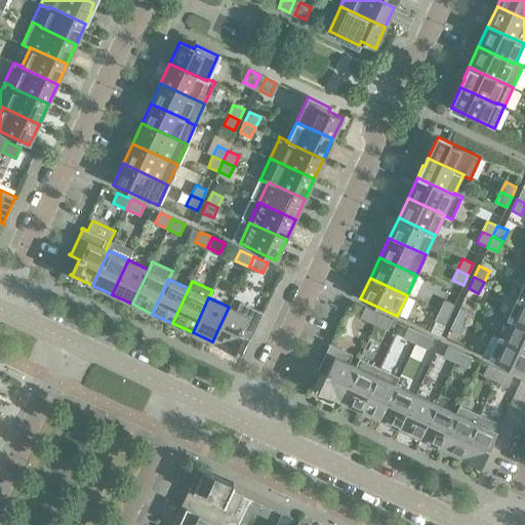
[(524,325),(524,300),(517,297),(508,318),(524,325)]
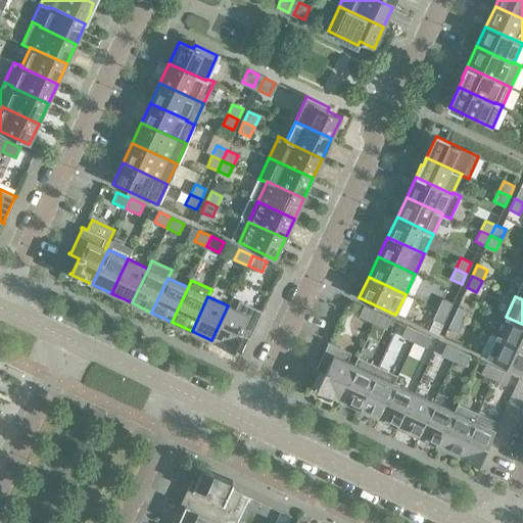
[(447,314),(453,303),(441,298),(436,308),(447,314)]
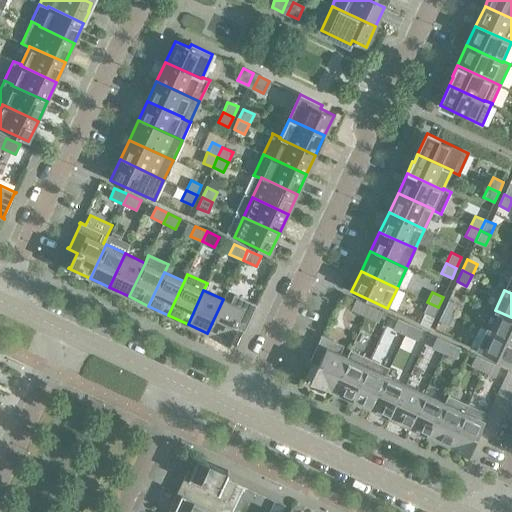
[(230,302),(223,299),(207,333),(229,343),(229,342),(228,341),(235,327),(245,331),(245,330),(244,329),(255,305),(256,306),(257,305),(234,294),(230,302)]
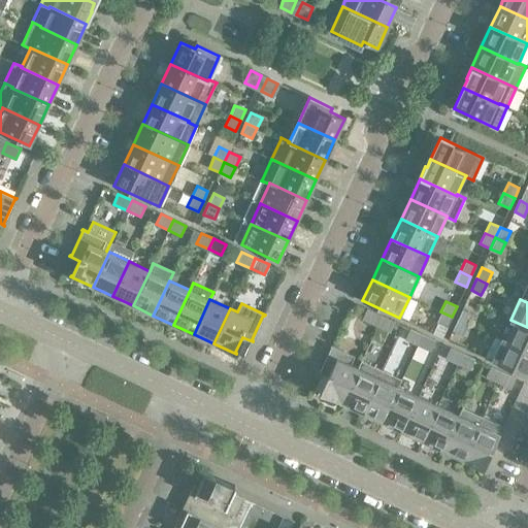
[(375,326),(381,316),(366,308),(362,319),(375,326)]
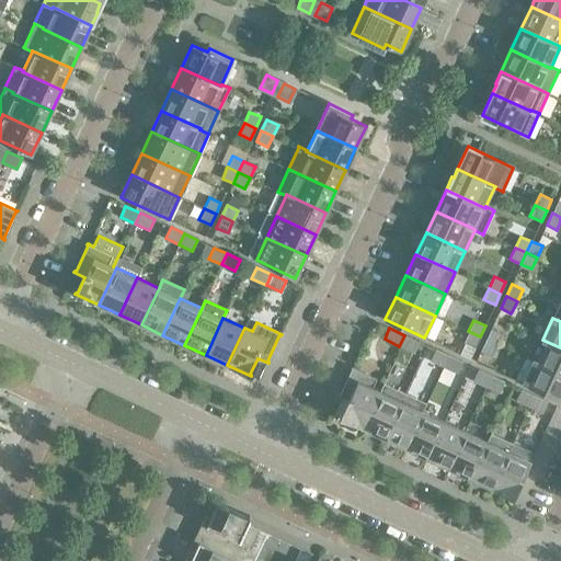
[(502,333),(491,328),(485,340),(496,344),(502,333)]
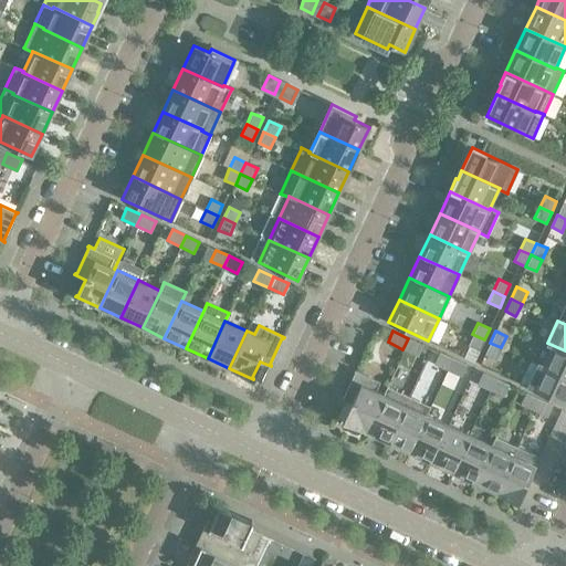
[(479,350),(484,339),(472,334),(468,345),(479,350)]
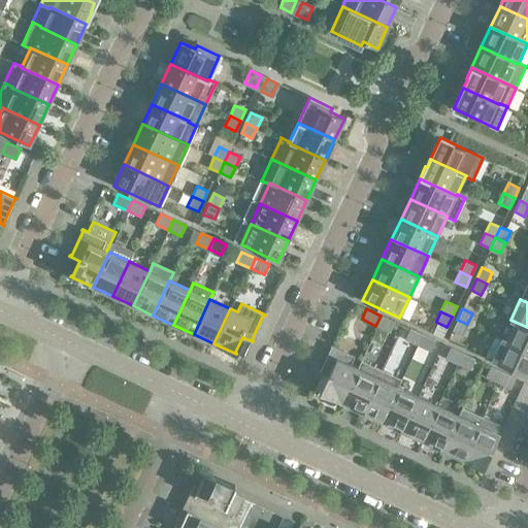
[(394,322),(381,316),(375,326),(390,332),(394,322)]
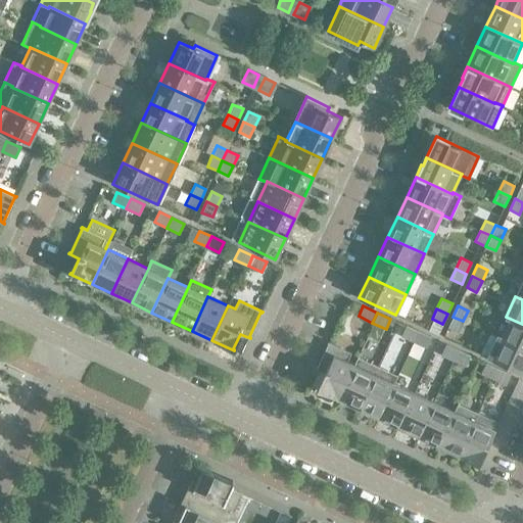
[(522,348),(522,324),(506,317),(501,314),(491,334),(496,336),(522,348)]
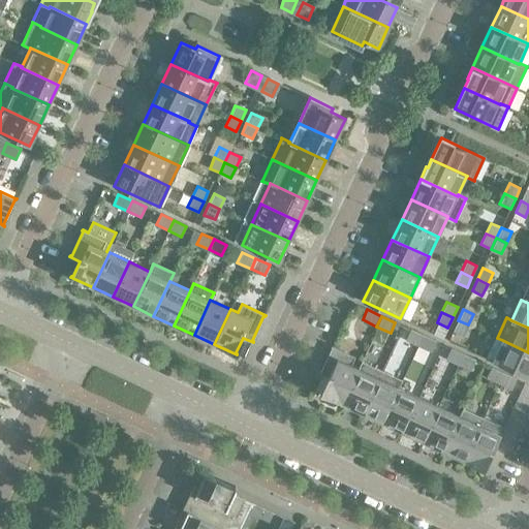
[(463,336),(468,324),(458,320),(453,331),(463,336)]
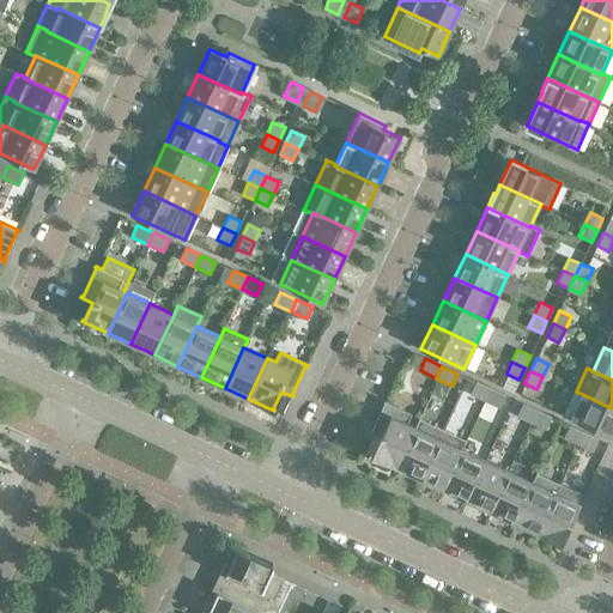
[(485,400),(490,389),(475,382),(471,394),(485,400)]
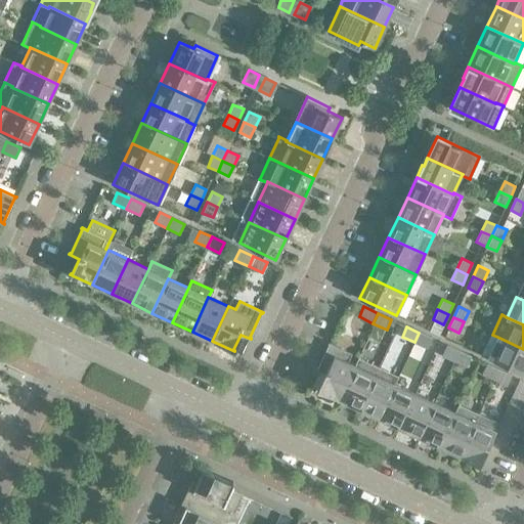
[(427,348),(431,338),(419,333),(415,342),(427,348)]
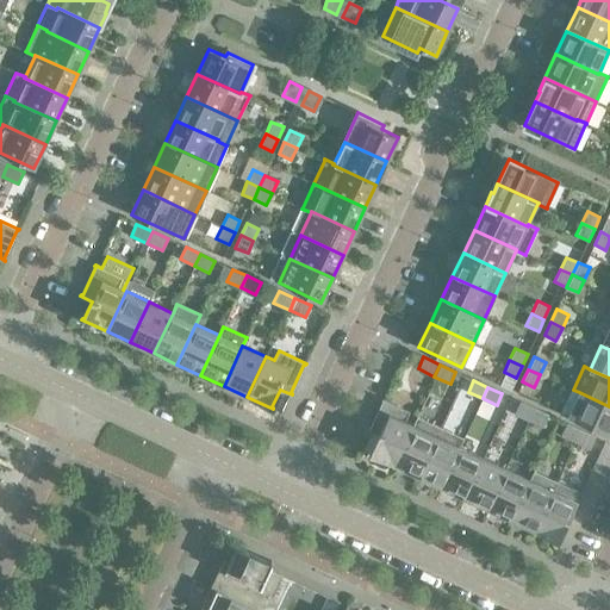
[(609,436),(609,406),(579,392),(568,417),(609,436)]
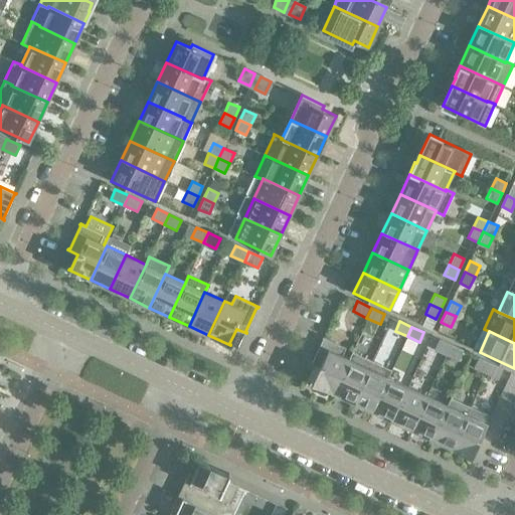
[(333,392),(348,359),(342,356),(346,347),(323,336),(322,337),(323,338),(312,362),(311,361),(310,363),(320,367),(313,382),(312,381),(311,382),(333,392)]
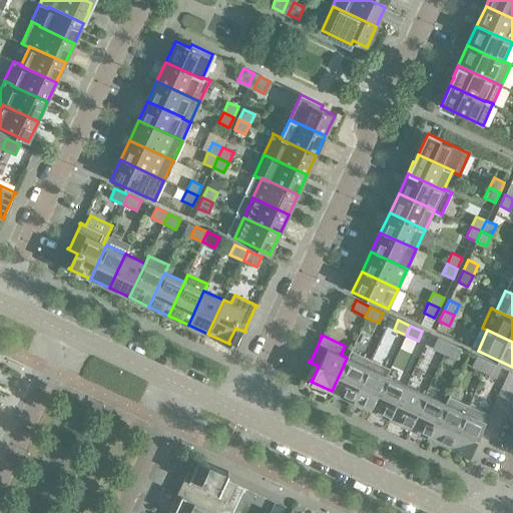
[(445,354),(449,344),(437,338),(433,348),(445,354)]
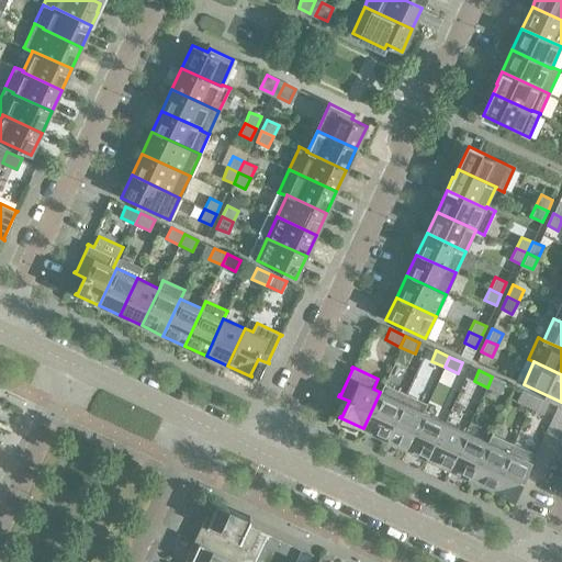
[(501,393),(505,382),(492,377),(487,388),(501,393)]
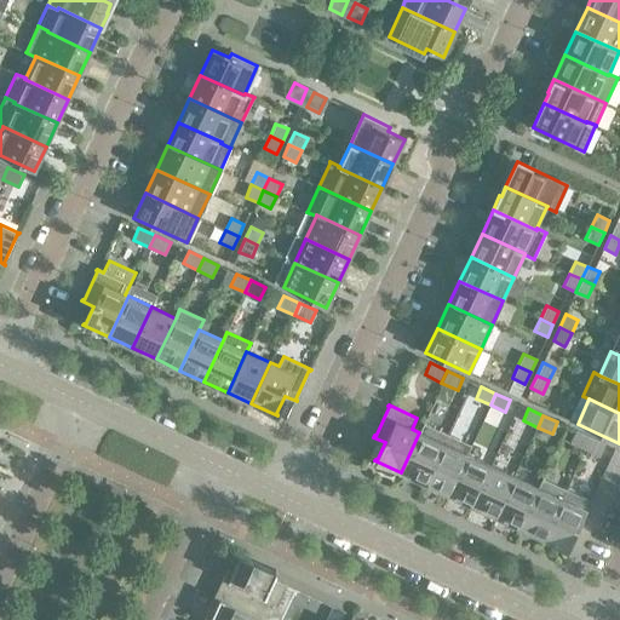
[(424,484),(448,434),(424,423),(419,432),(401,472),(424,484)]
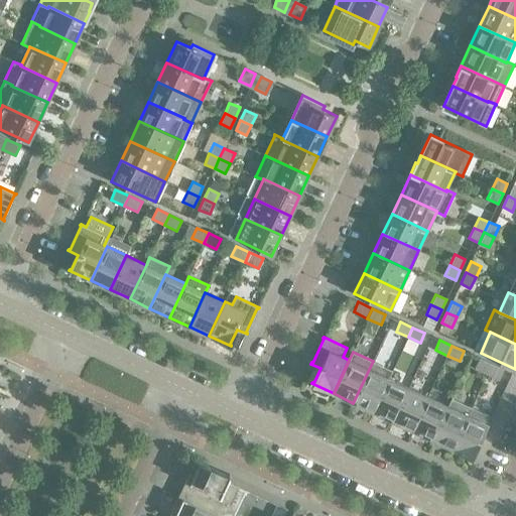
[(487,374),(491,364),(479,358),(475,368),(487,374)]
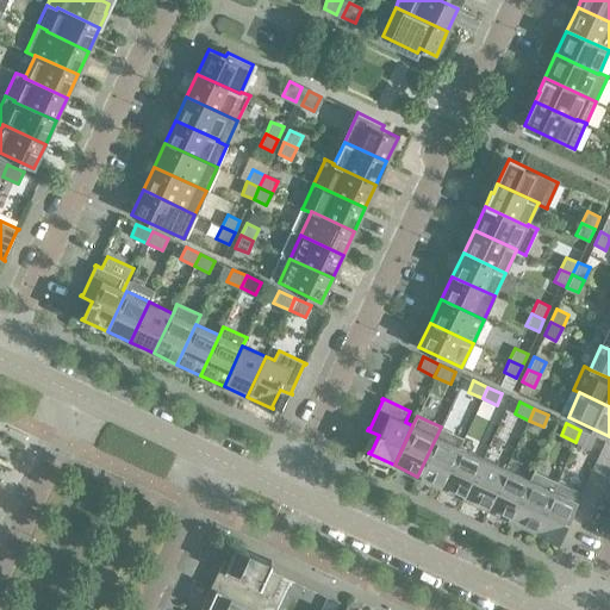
[(441,487),(459,447),(464,437),(441,427),(417,477),(441,487)]
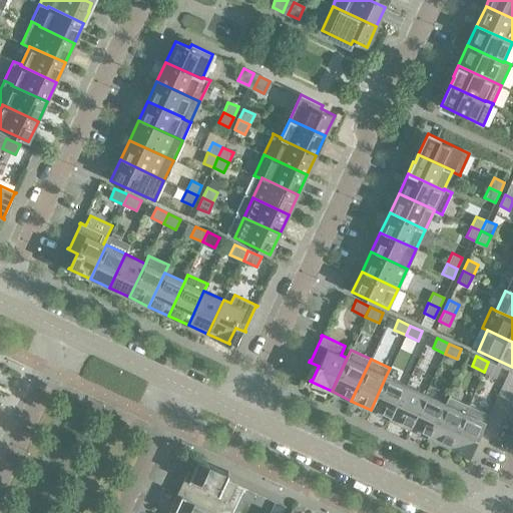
[(496,377),(500,368),(488,362),(484,372),(496,377)]
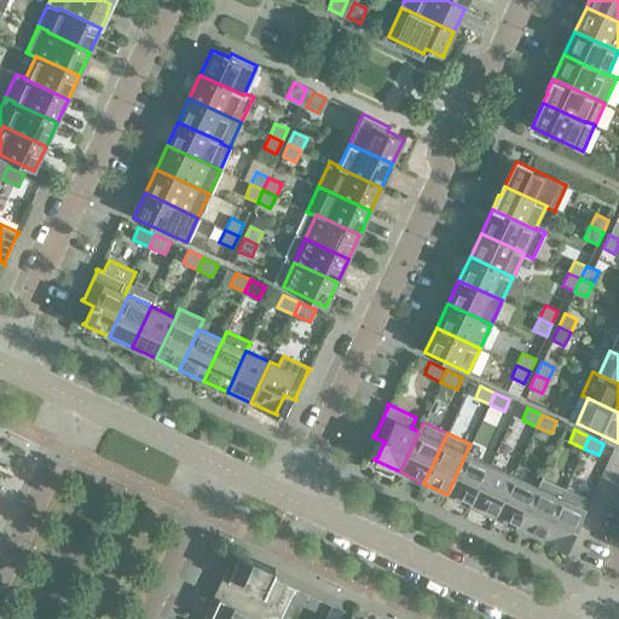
[(470,505),(490,466),(466,453),(447,495),(470,505)]
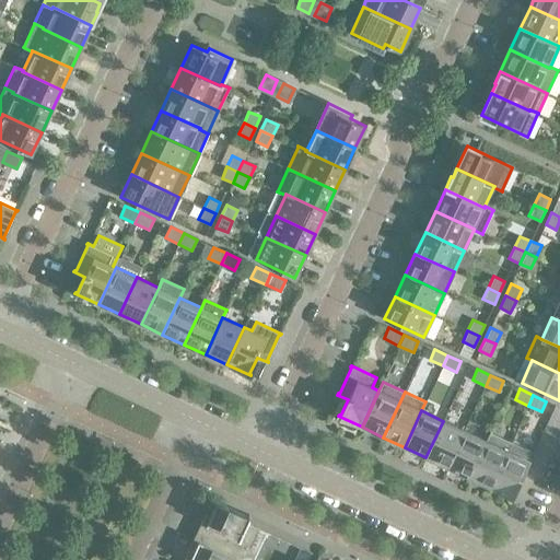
[(447,467),(464,431),(443,421),(426,457),(447,467)]
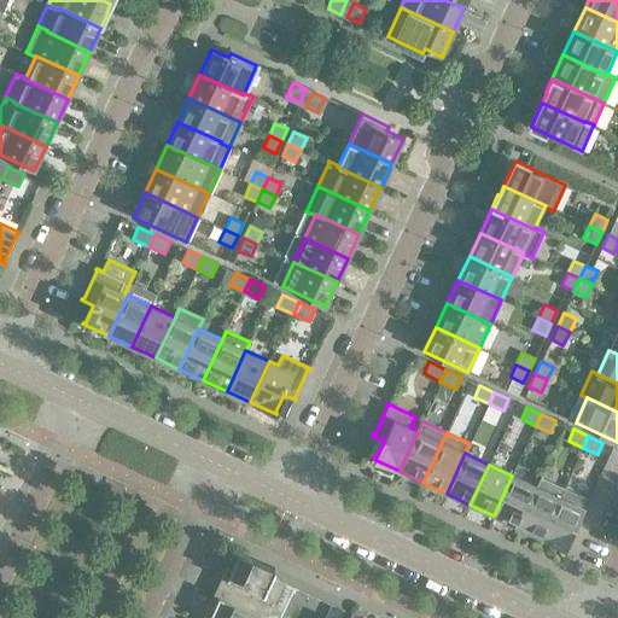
[(518,526),(536,487),(512,476),(494,516),(518,526)]
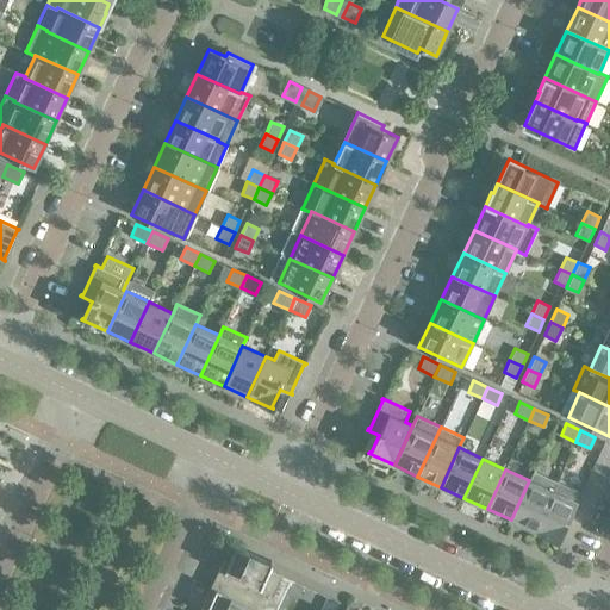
[(534,530),(556,481),(534,471),(529,480),(511,520),(534,530)]
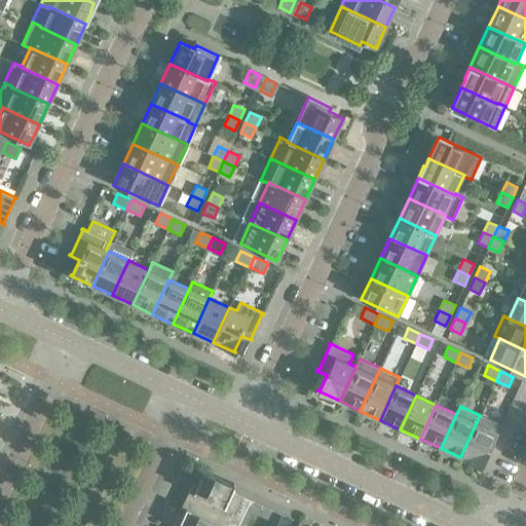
[(501,424),(500,424),(480,415),(460,457),(482,467),(501,424)]
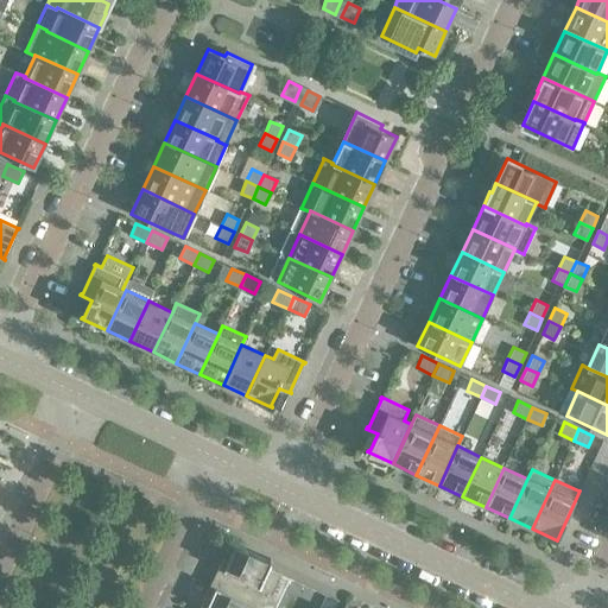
[(209,586),(215,588),(215,587),(259,607),(267,590),(272,593),(280,572),(267,567),(271,559),(270,558),(268,561),(235,545),(225,568),(219,565),(209,586)]
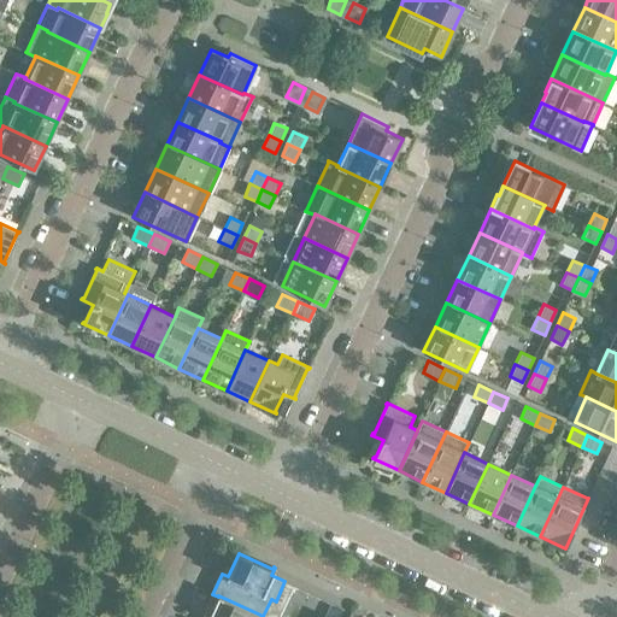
[(265,616),(263,616),(218,595),(218,597),(209,616),(204,613),(201,616),(265,616)]
